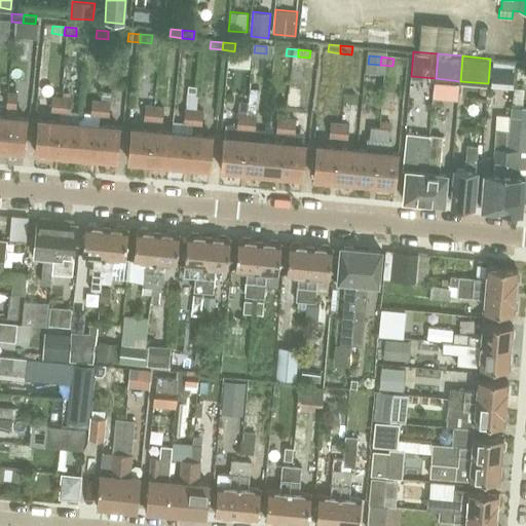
[(516,61),(493,60),(491,85),(514,87),(516,61)]
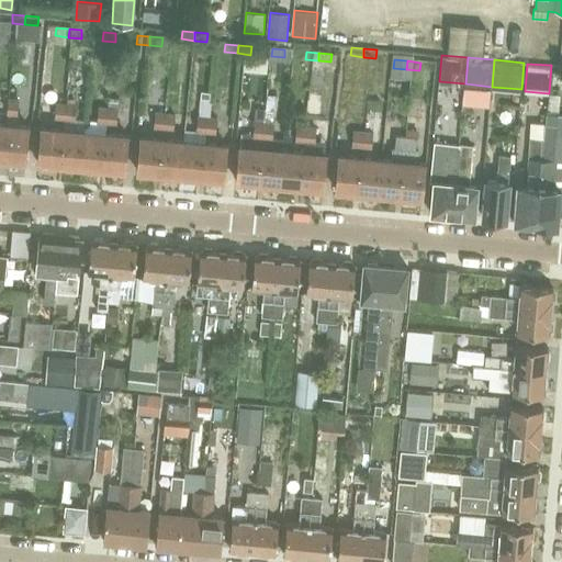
[(0,99),(0,141),(13,143),(18,102),(0,99)]
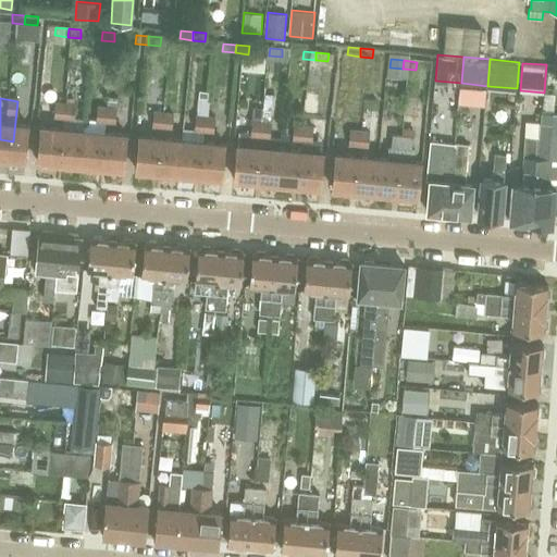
[(17,101),(13,141),(35,144),(39,102),(17,101)]
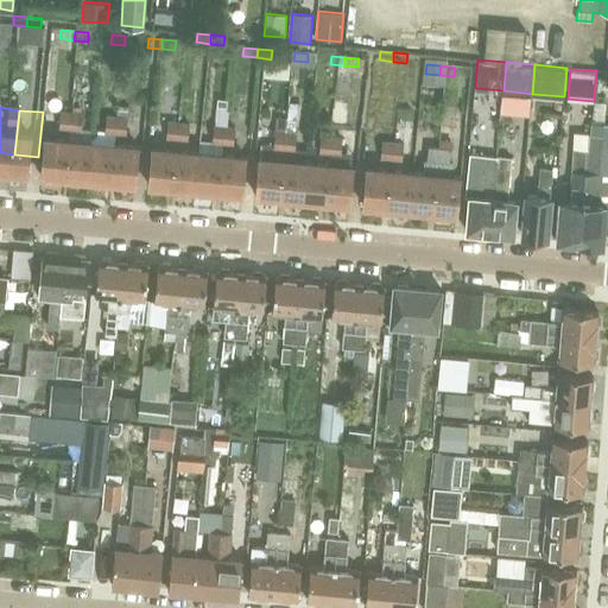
[(43,112),(38,157),(62,159),(67,114),(43,112)]
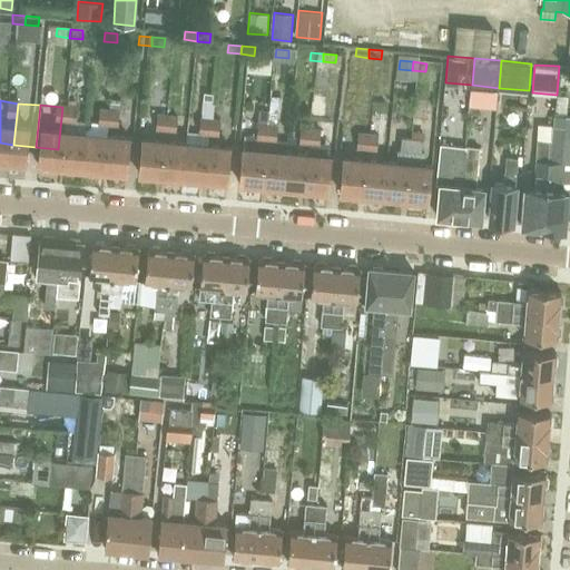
[(62,107),(58,149),(81,150),(85,109),(62,107)]
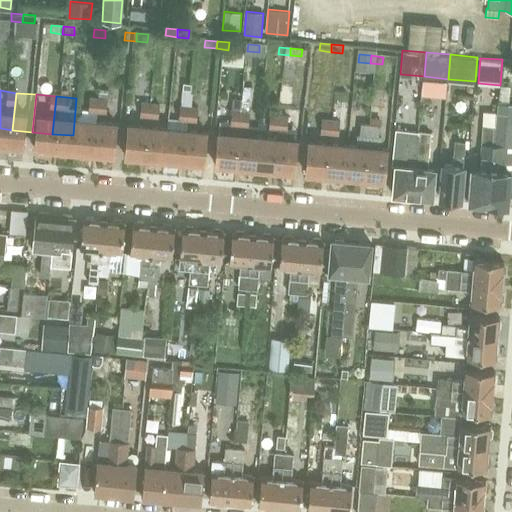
[(76,98),(73,135),(95,138),(99,101),(76,98)]
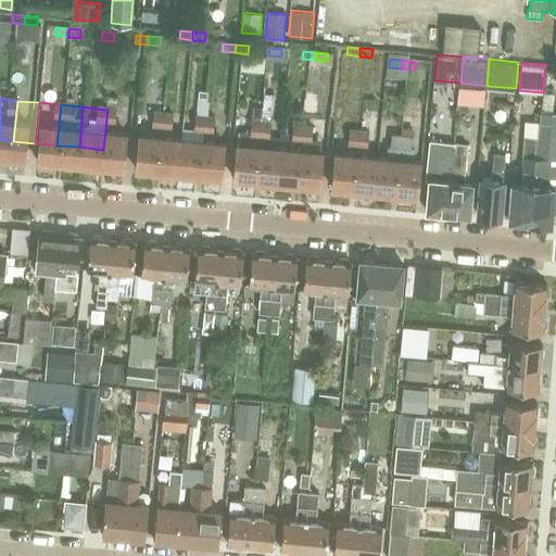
[(116,111),(112,151),(137,153),(141,113),(116,111)]
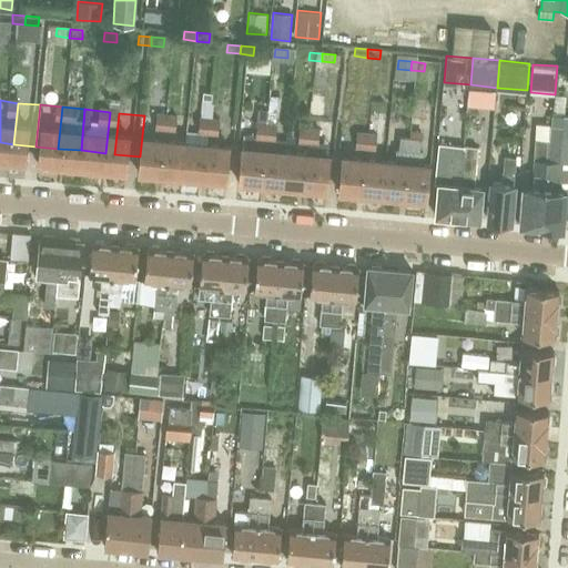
[(543,209),(540,229),(564,230),(567,191),(567,190),(567,114),(551,114),(549,140),(548,140),(544,189),(541,189),(539,209),(543,209)]
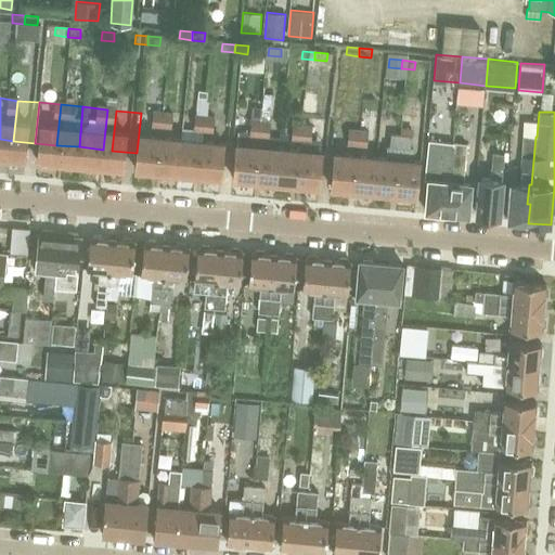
[(141,113),(137,153),(158,155),(163,115),(141,113)]
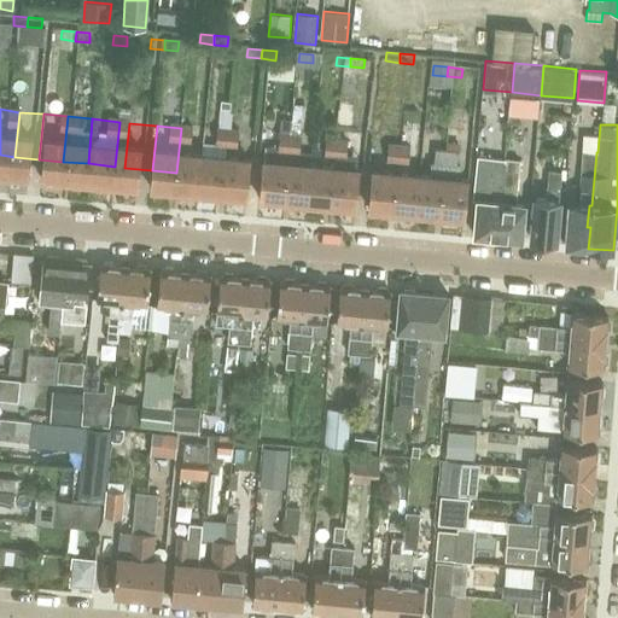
[(441,145),(467,145),(467,128),(441,127),(441,145)]
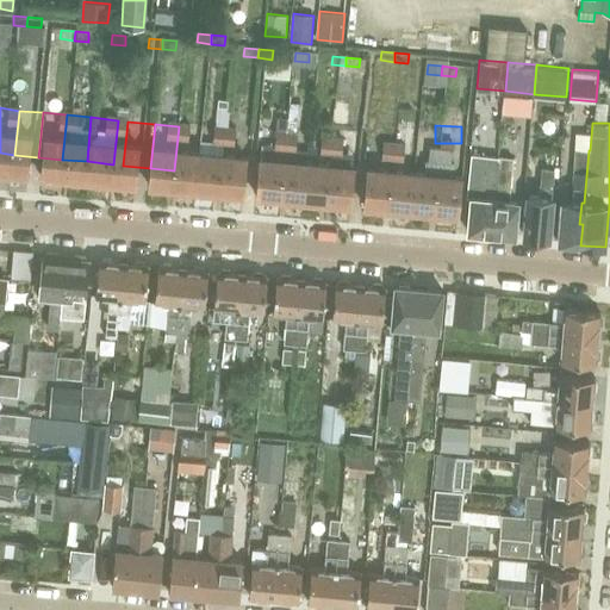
[(179,126),(174,170),(198,173),(203,129),(179,126)]
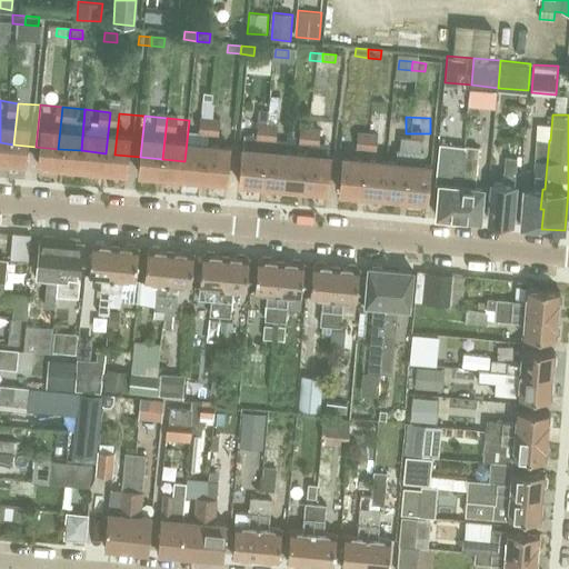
[(189,120),(185,161),(207,163),(211,121),(189,120)]
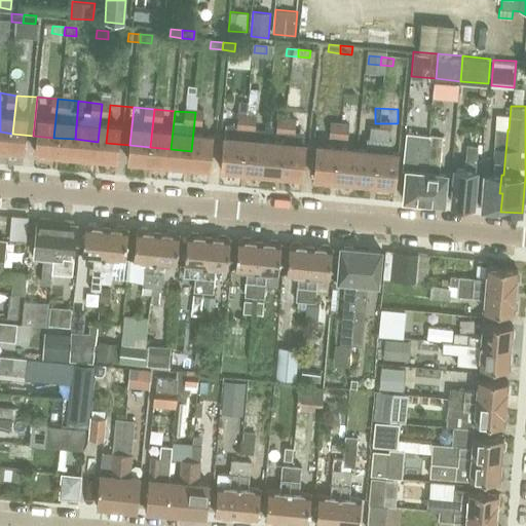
[(195,112),(191,151),(213,153),(216,114),(195,112)]
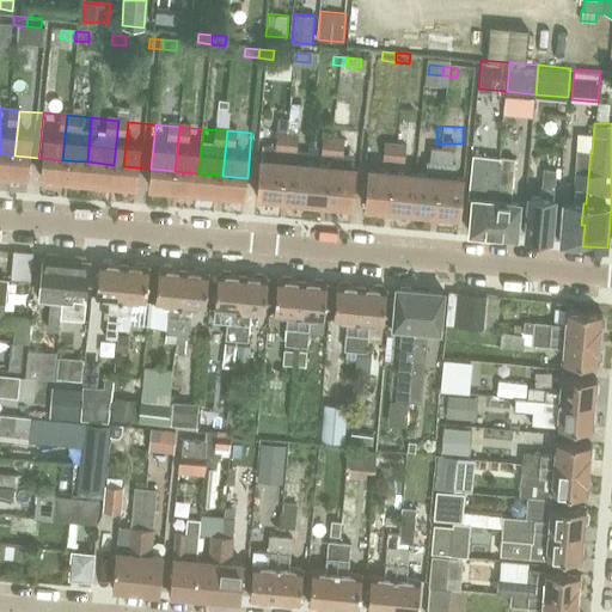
[(251,133),(248,178),(274,181),(279,136),(251,133)]
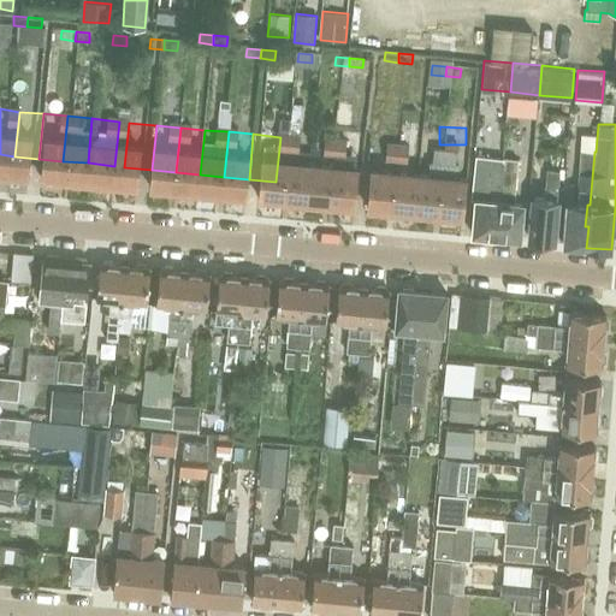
[(290,137),(285,183),(313,185),(317,141),(290,137)]
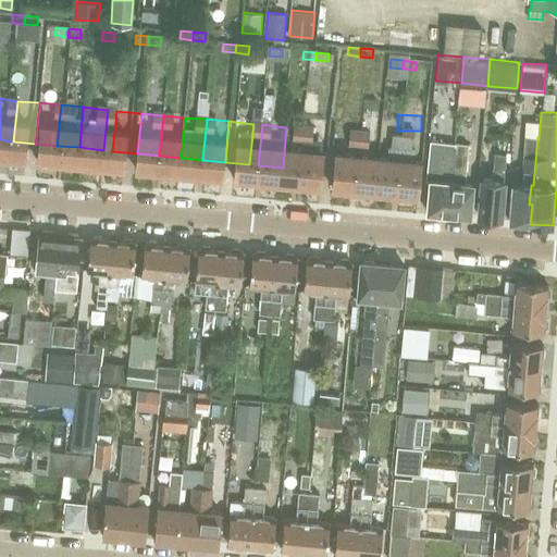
[(286,127),(283,168),(305,170),(309,130),(286,127)]
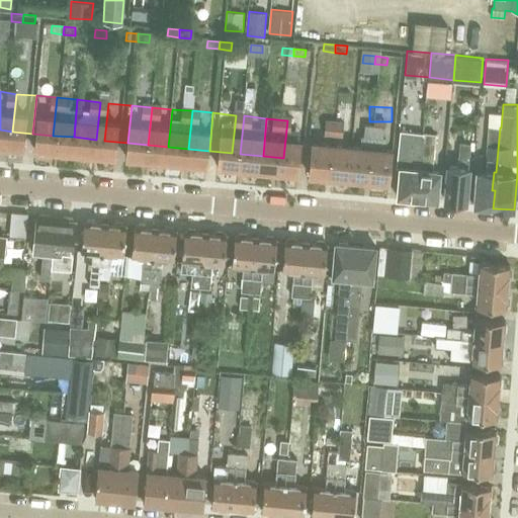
[(287,120),(283,158),(304,160),(308,121),(287,120)]
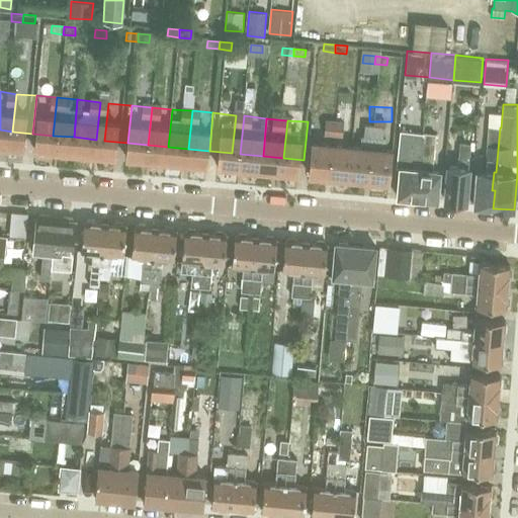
[(308,121),(304,160),(324,162),(328,123),(308,121)]
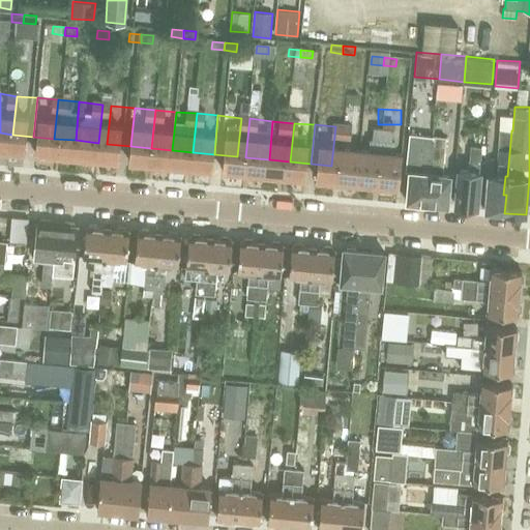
[(335,126),(331,166),(352,168),(356,128),(335,126)]
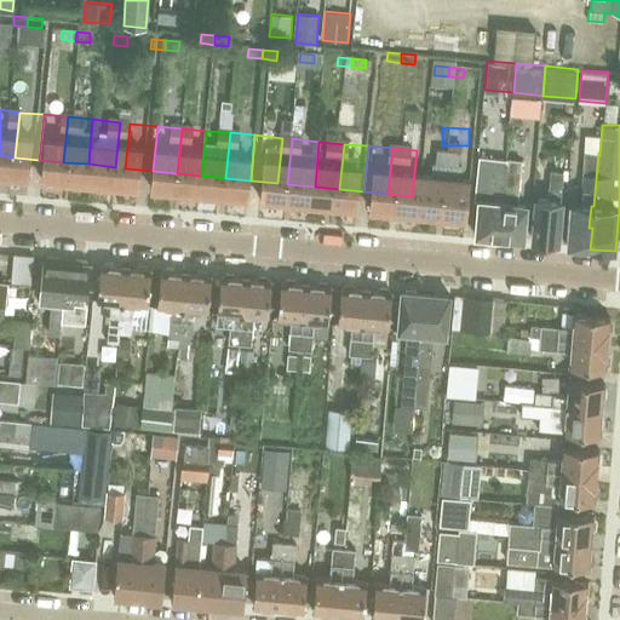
[(417,150),(412,196),(437,197),(441,153),(417,150)]
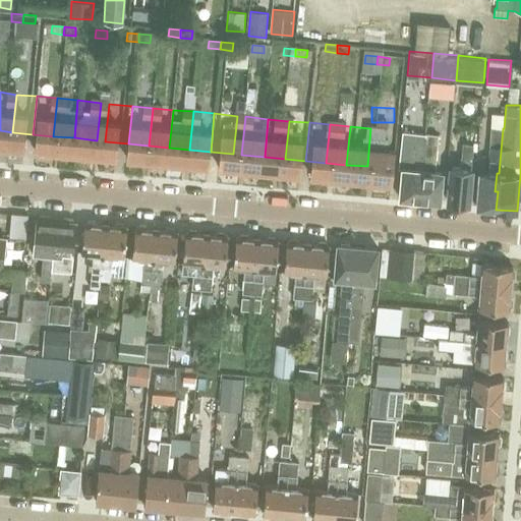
[(476,208),(496,210),(498,191),(495,191),(497,173),(499,173),(503,128),(489,126),(487,146),(489,147),(487,171),(479,171),(476,208)]
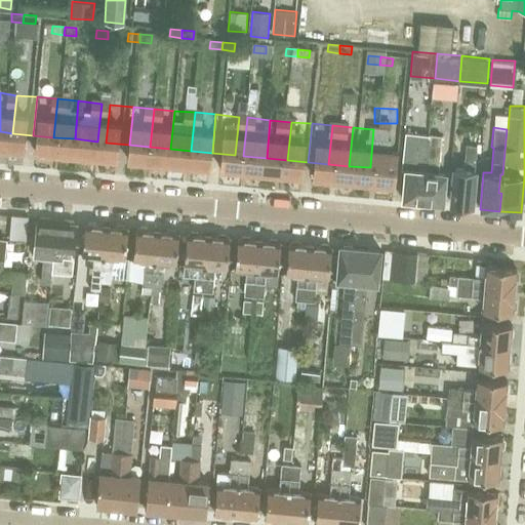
[(373,129),(370,167),(393,170),(397,132),(373,129)]
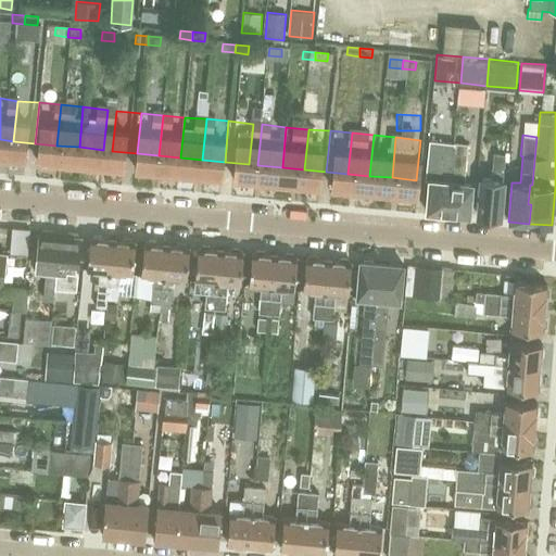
[(449,213),(454,143),(429,140),(426,179),(429,179),(427,211),(449,213)]
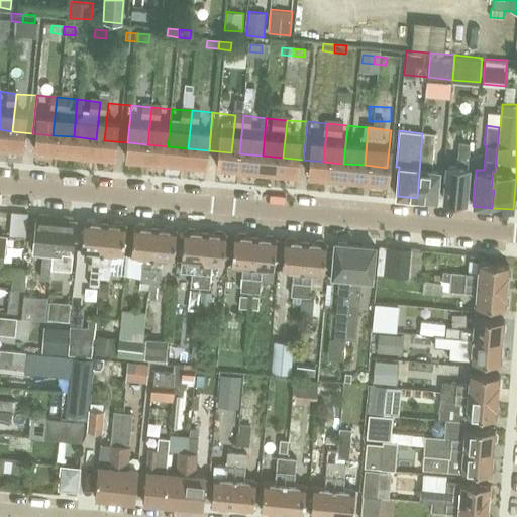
[(423,131),(422,133),(417,198),(436,200),(439,170),(428,169),(429,158),(432,159),(434,132),(423,131)]
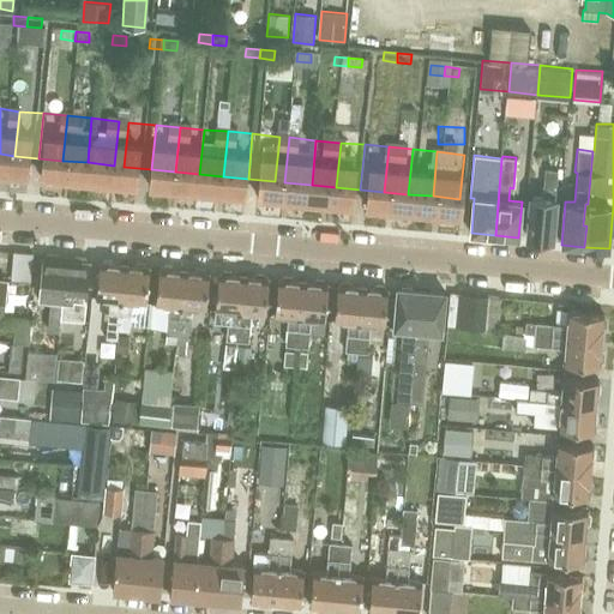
[(531,197),(528,238),(552,240),(558,170),(545,169),(542,198),(531,197)]
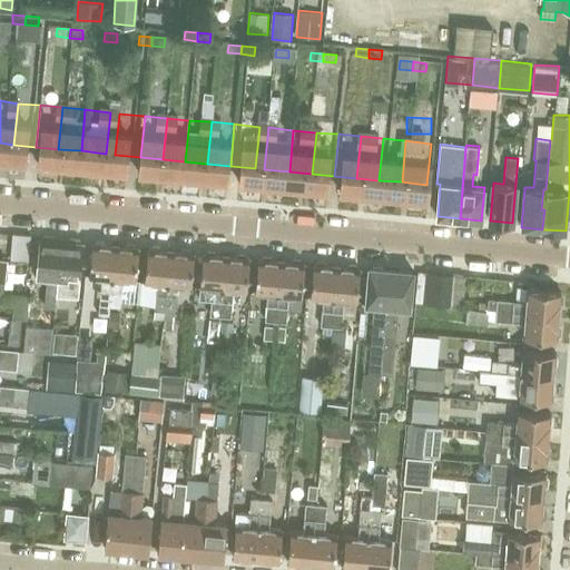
[(56,304),(56,295),(58,282),(61,242),(56,241),(52,236),(45,236),(41,238),(39,239),(36,275),(37,275),(37,281),(46,281),(45,295),(46,295),(45,303),(56,304)]
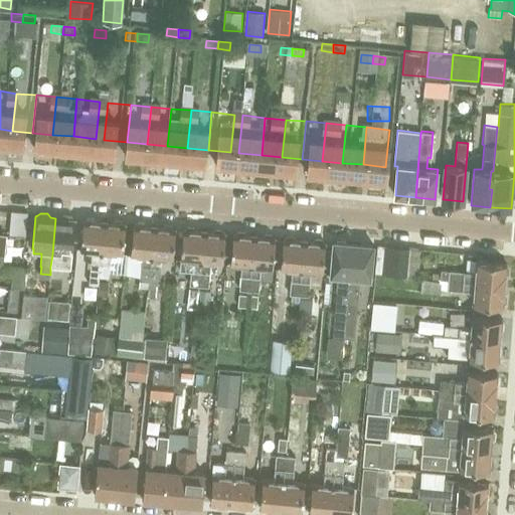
[(70,269),(72,252),(74,220),(73,220),(72,216),(63,215),(60,218),(55,218),(52,254),(50,267),(70,269)]
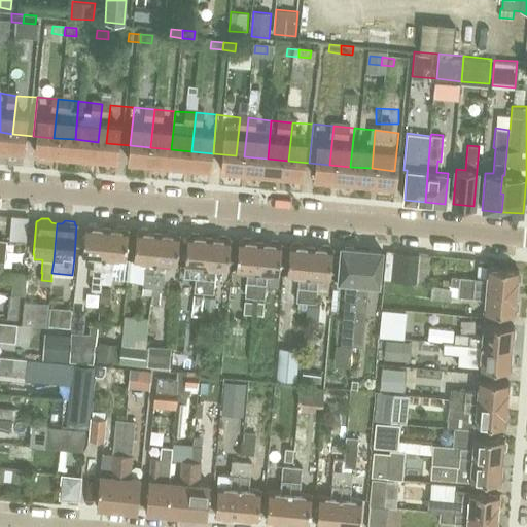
[(85,224),(82,254),(95,255),(92,281),(92,289),(101,290),(102,282),(101,282),(107,226),(98,225),(97,222),(91,222),(88,224),(85,224)]
